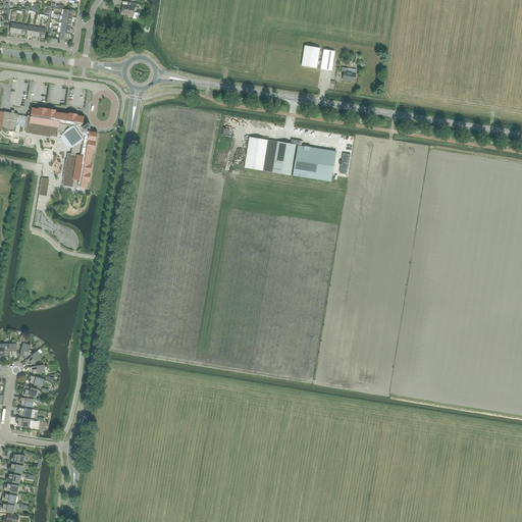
[(127,5),(123,5),(122,10),(121,9),(121,13),(122,13),(121,14),(134,16),(135,8),(137,8),(137,4),(127,2),(127,5)]
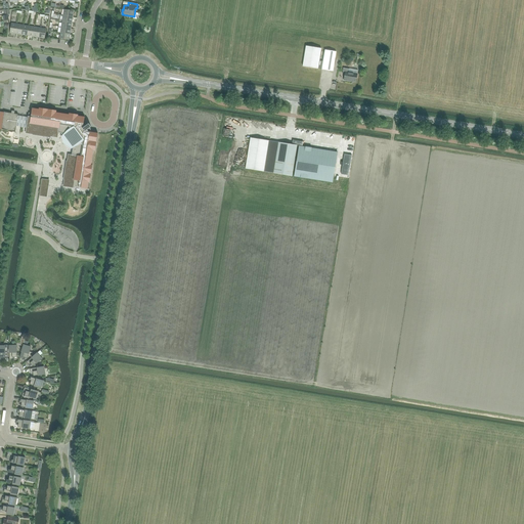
[(325,50),(323,61),(319,60),(321,48),(306,46),(303,67),(322,70),(333,71),(336,51),(325,50)]
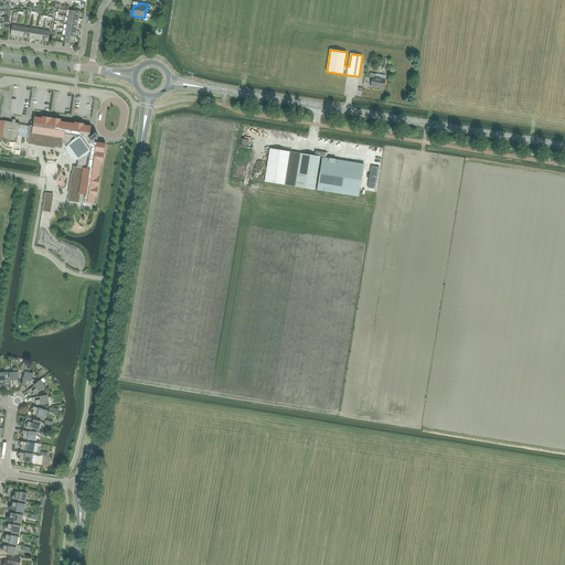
[(374,85),(374,87),(384,89),(385,80),(376,78),(376,74),(370,73),(369,80),(372,80),(371,84),(374,85)]
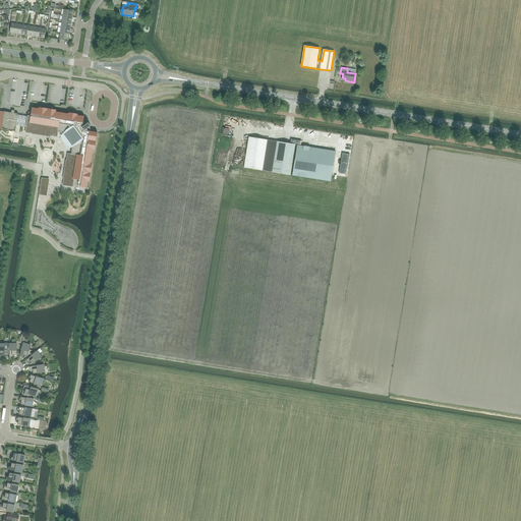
[(98,132),(90,131),(90,130),(90,129),(90,127),(91,126),(89,123),(87,124),(87,123),(85,123),(85,122),(84,122),(83,122),(84,116),(83,116),(77,115),(77,114),(68,113),(68,114),(56,112),(56,110),(39,107),(39,109),(32,108),(31,116),(27,116),(17,115),(18,114),(14,113),(14,112),(11,111),(11,113),(4,111),(4,112),(0,111),(0,128),(8,130),(15,131),(16,125),(26,127),(25,131),(33,132),(32,132),(51,135),(51,134),(58,135),(58,132),(61,132),(62,134),(61,135),(70,148),(71,148),(72,148),(71,154),(69,154),(68,160),(67,160),(64,179),(65,179),(64,185),(73,187),(73,185),(87,188),(87,187),(88,181),(89,181),(92,164),(91,164),(93,150),(95,150),(98,132)]
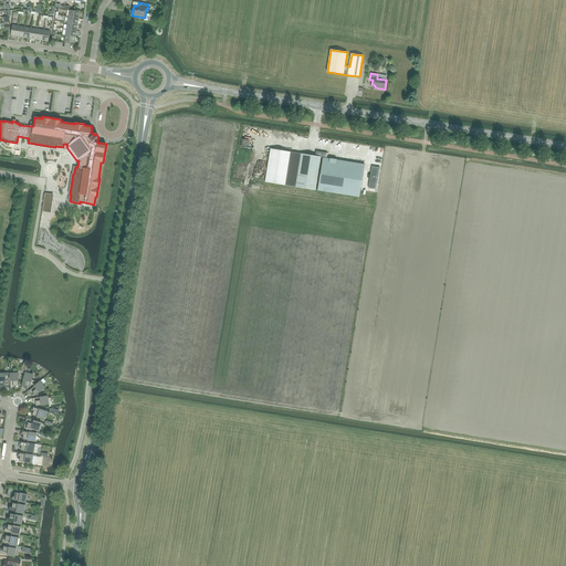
[(321,157),(301,154),(271,149),(265,182),(315,190),(321,157)]
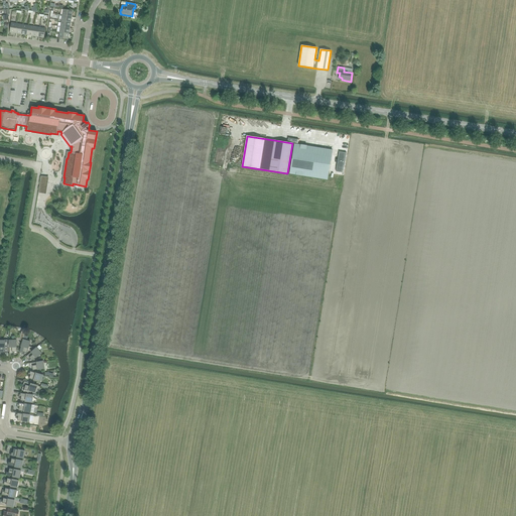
[(289,173),(327,180),(332,150),(294,144),(289,173)]
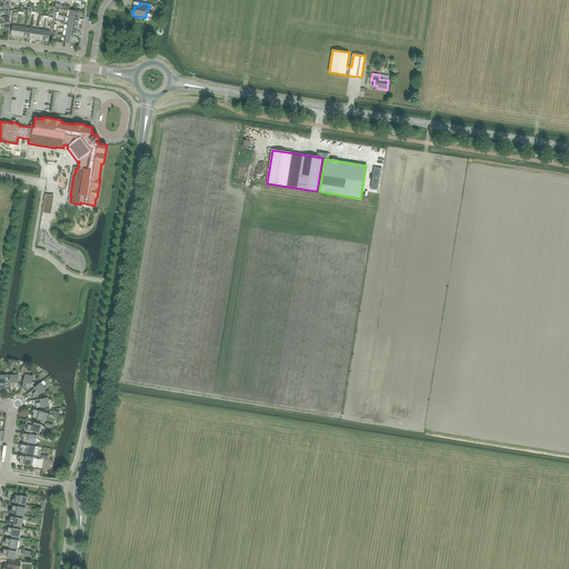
[(370,189),(378,191),(382,169),(373,168),(370,189)]
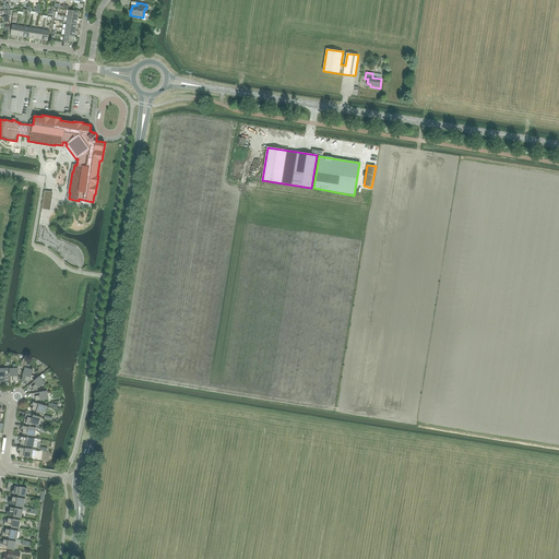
[(43,209),(49,210),(52,192),(45,191),(45,192),(44,199),(44,202),(43,205),(43,207),(43,209)]
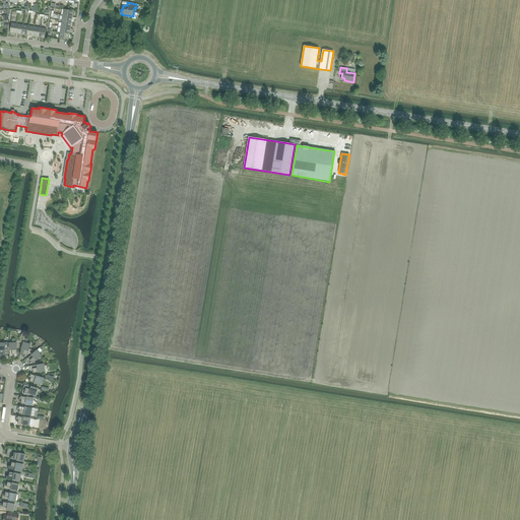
[(27,355),(30,344),(23,342),(19,355),(22,356),(23,354),(27,355)]
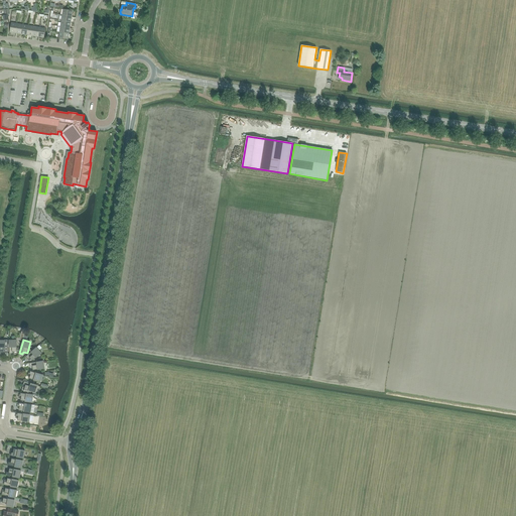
[(32,361),(41,353),(36,348),(26,357),(28,359),(29,358),(32,361)]
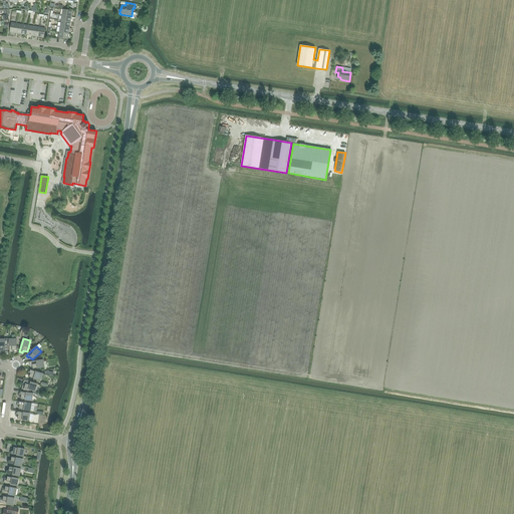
[(43,366),(44,366),(43,359),(29,361),(30,364),(32,364),(33,368),(36,368),(43,366)]
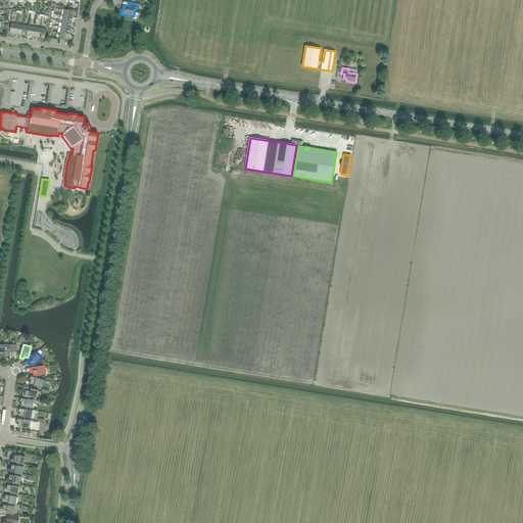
[(30,383),(41,387),(43,380),(30,376),(29,379),(31,380),(30,383)]
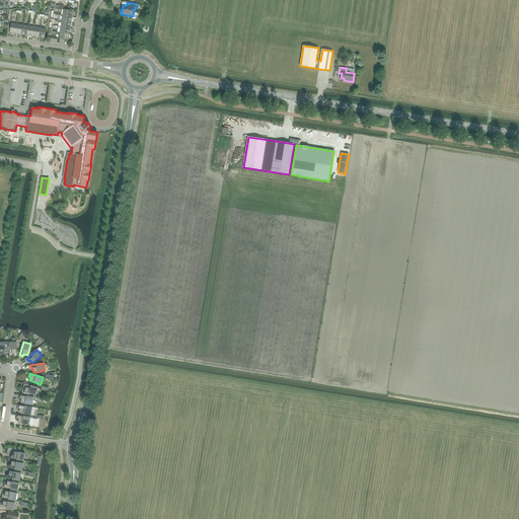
[(29,396),(30,393),(35,394),(38,387),(22,383),(21,386),(21,388),(20,388),(19,392),(22,393),(22,395),(29,396)]
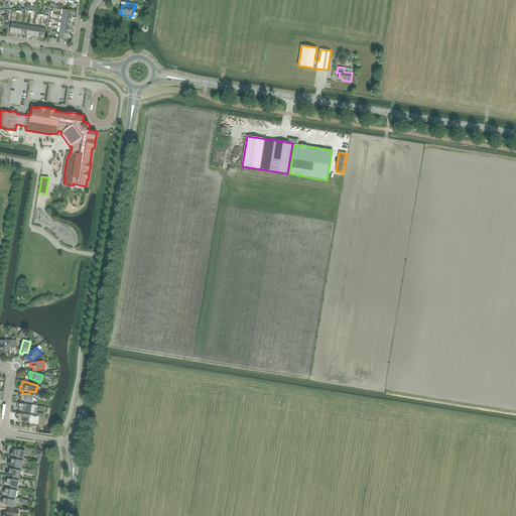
[(20,400),(32,402),(33,395),(29,394),(22,393),(19,393),(19,396),(21,396),(20,400)]
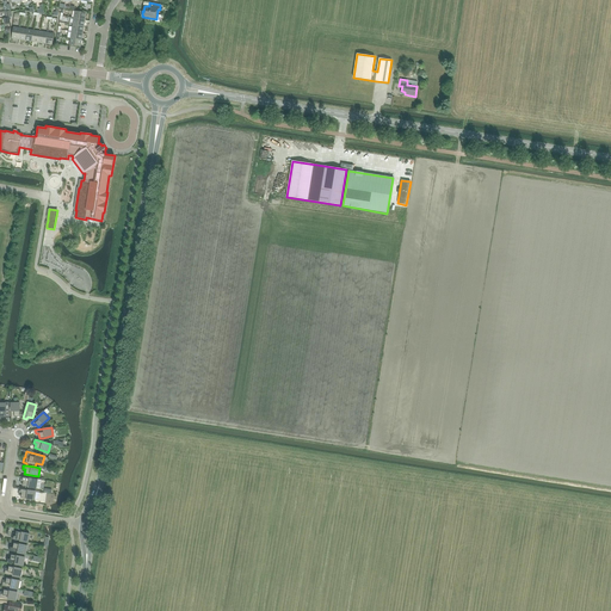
[(23,486),(39,488),(41,480),(22,477),(20,481),(23,481),(23,486)]
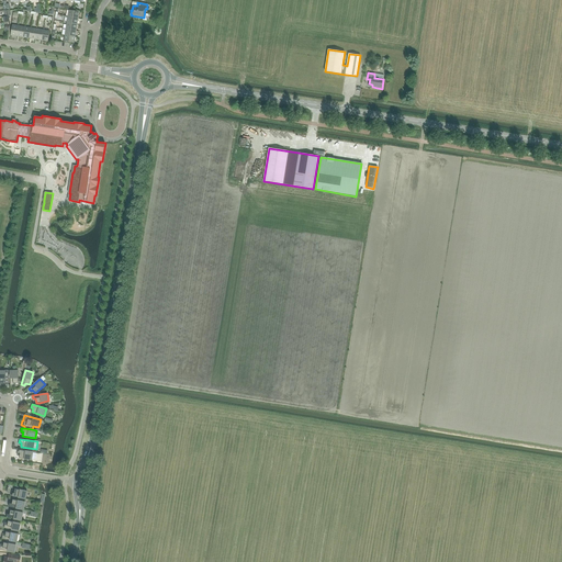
[(19,458),(32,460),(33,452),(18,449),(18,453),(20,453),(19,458)]
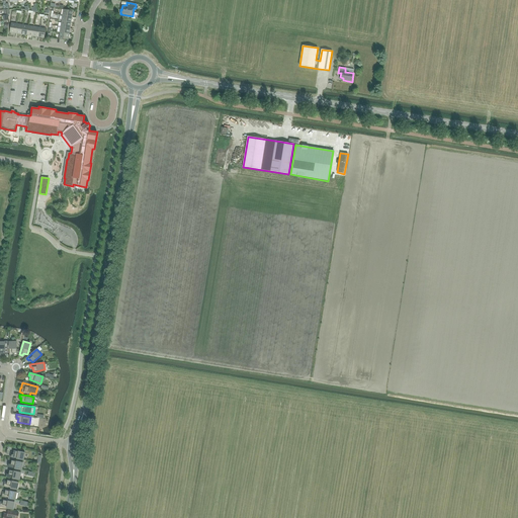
[(15,448),(15,450),(13,450),(13,454),(11,453),(10,457),(23,459),(25,452),(20,451),(21,449),(15,448)]
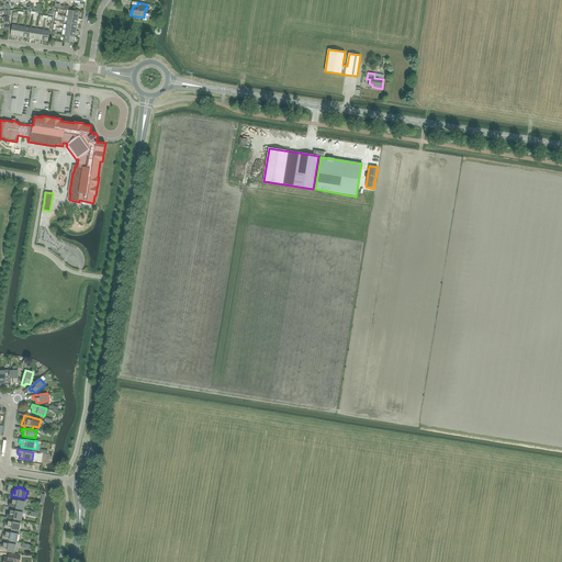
[(25,502),(19,501),(20,499),(12,497),(11,502),(12,502),(12,504),(10,503),(9,506),(23,509),(25,502)]
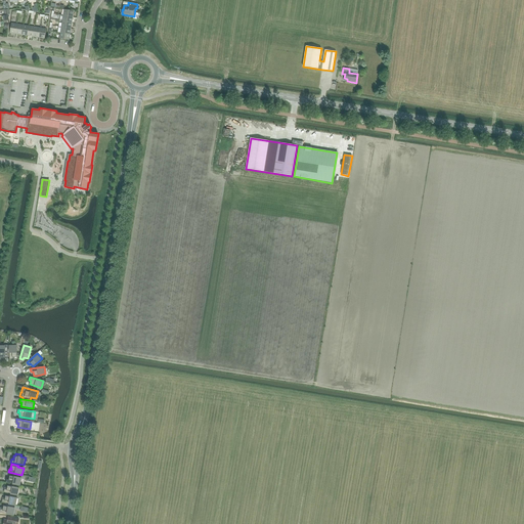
[(19,485),(22,478),(9,475),(9,479),(6,479),(6,482),(19,485)]
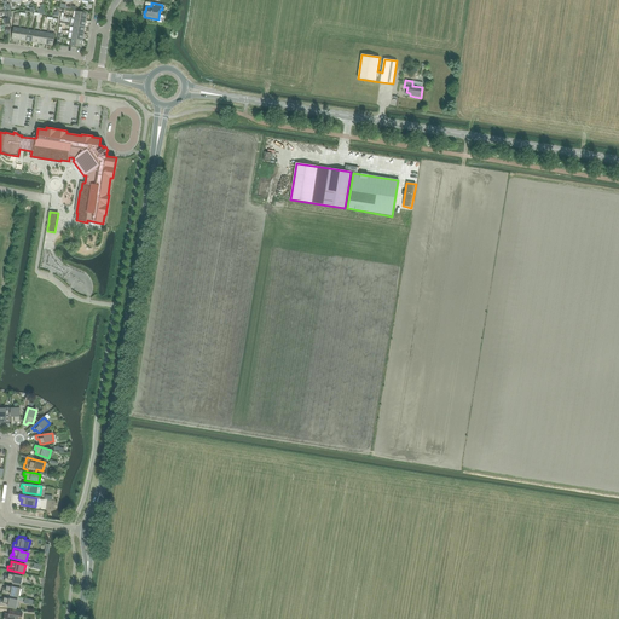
[(21,585),(23,577),(9,573),(7,578),(5,578),(5,582),(21,585)]
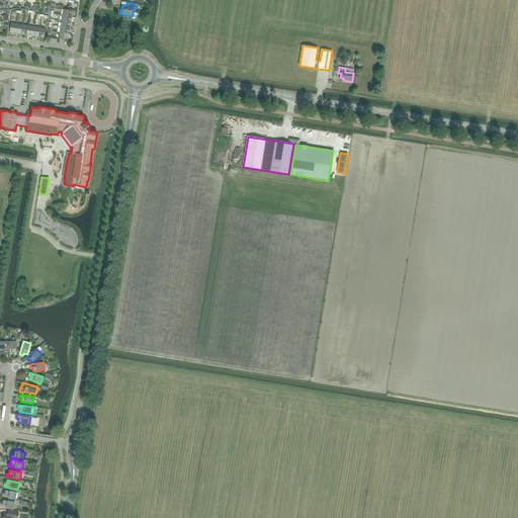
[(15,499),(16,492),(5,490),(4,494),(2,494),(2,497),(15,499)]
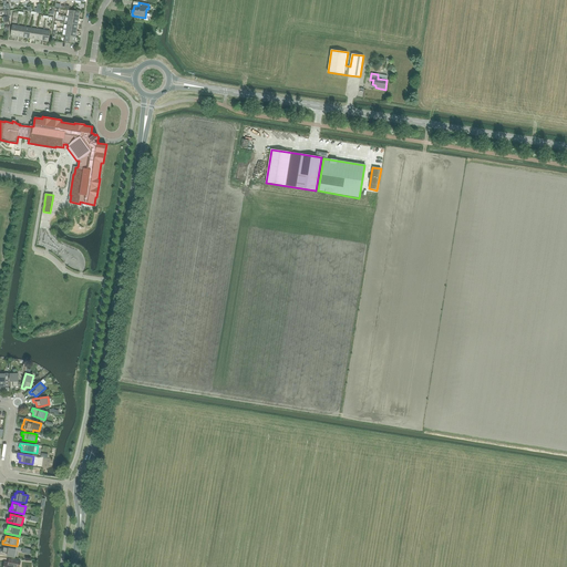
[(0,554),(14,557),(16,549),(3,547),(2,552),(0,550),(0,552),(0,554)]
